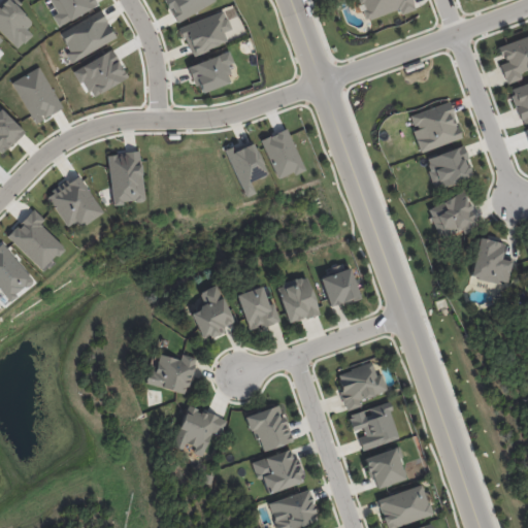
[(31,34),(25,29),(32,22),(18,8),(22,4),(17,0),(0,0),(0,32),(18,48),(31,34)]
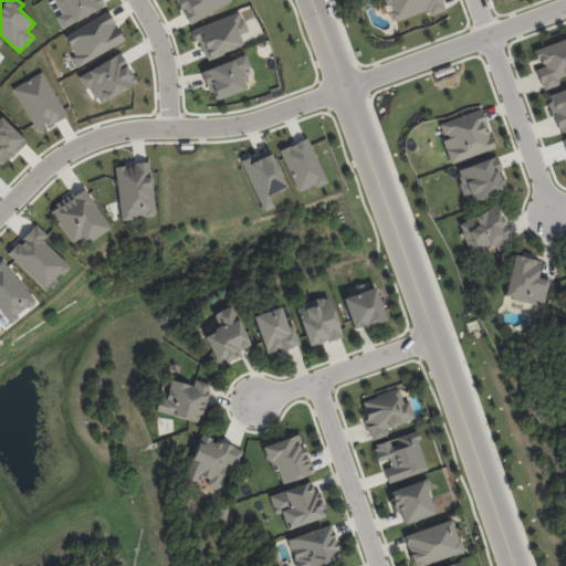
[(61,28),(102,8),(97,0),(53,0),(60,14),(55,17),(61,28)]
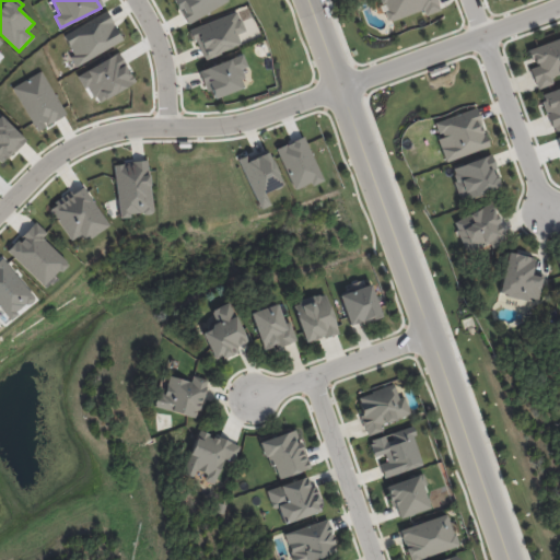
[(173,0),(187,24),(228,0),(173,0)]
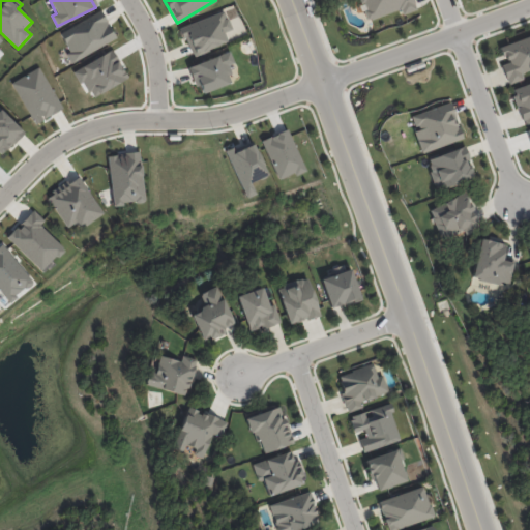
[(415,9),(412,0),(358,0),(365,21),(400,9),(402,13),(415,9)]
